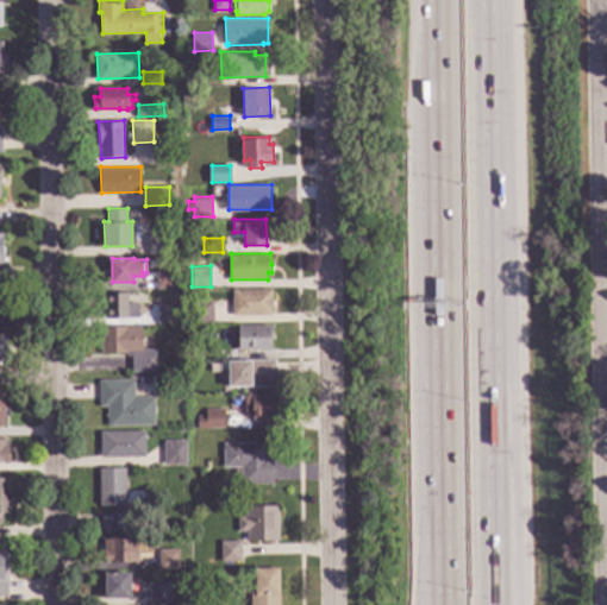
[(273,314),(233,314),(233,289),(271,289),(273,314)]
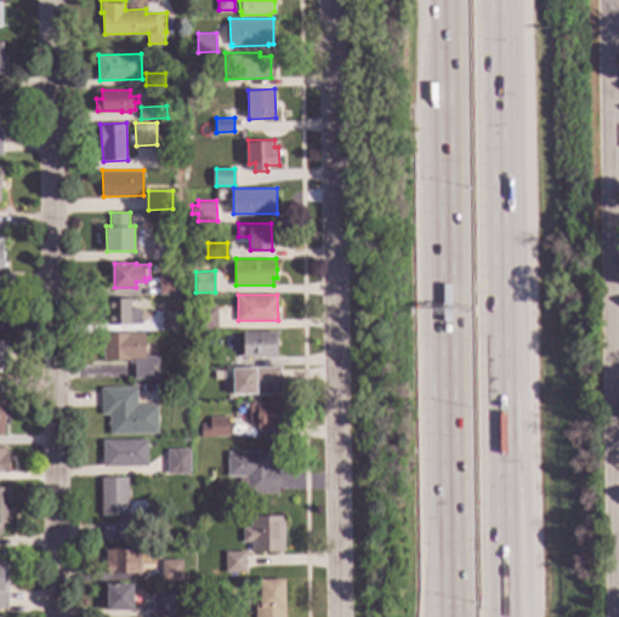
[(131,308),(141,307),(142,323),(109,324),(108,297),(131,296),(131,308)]
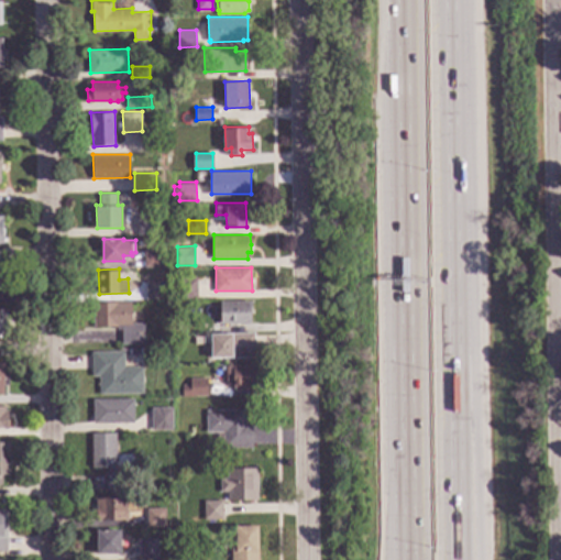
[(198,297),(178,298),(178,277),(197,277),(198,297)]
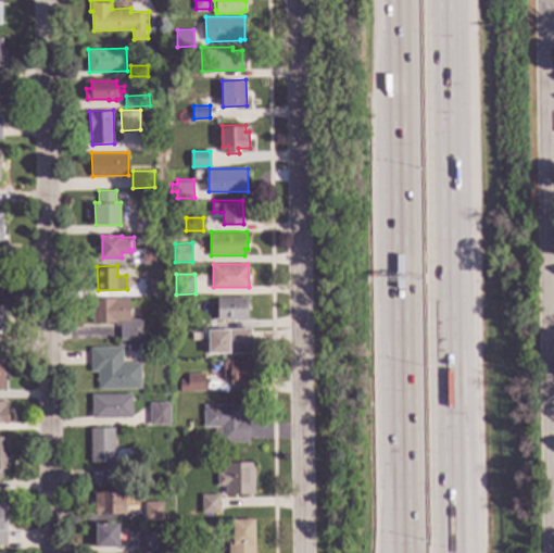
[(164,293),(146,294),(145,276),(163,276),(164,293)]
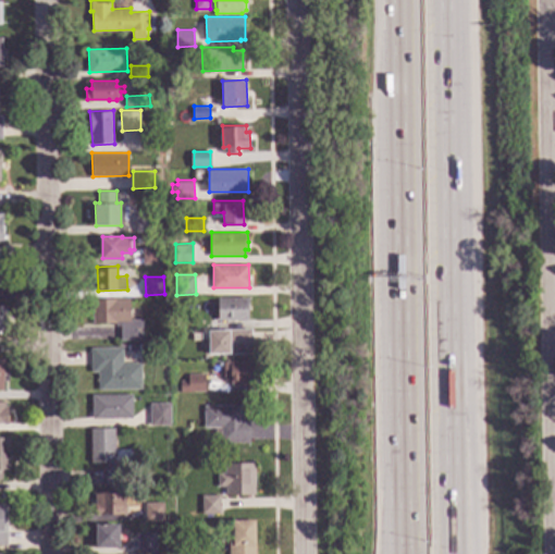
[(248,319),(219,320),(219,297),(248,296),(248,319)]
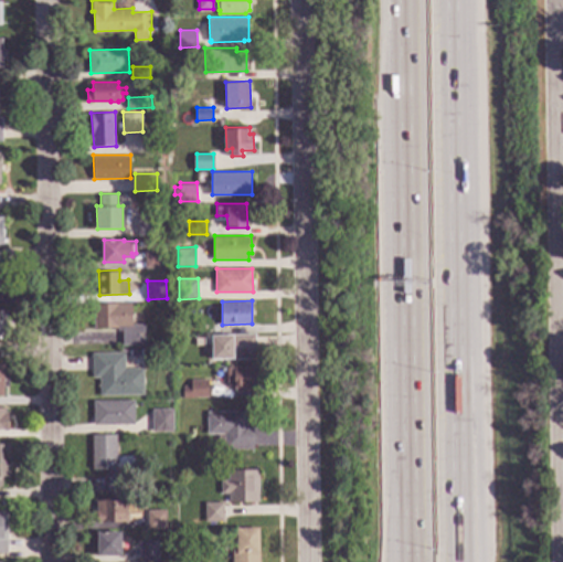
[(133,324),(144,324),(145,343),(123,343),(123,330),(118,330),(118,327),(95,327),(95,303),(131,301),(133,324)]
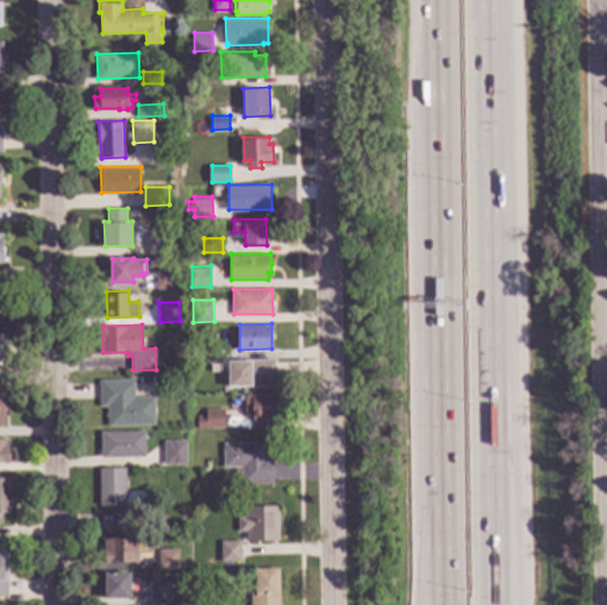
[(10,361),(0,361),(0,333),(8,333),(10,361)]
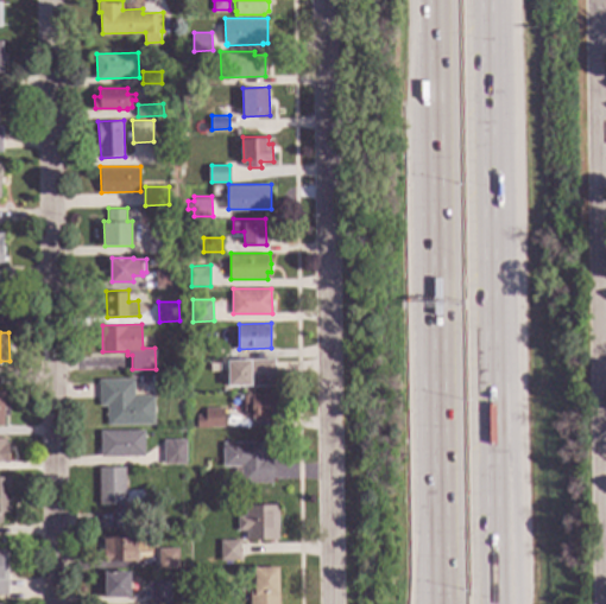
[(201,356),(191,356),(191,347),(200,347),(201,356)]
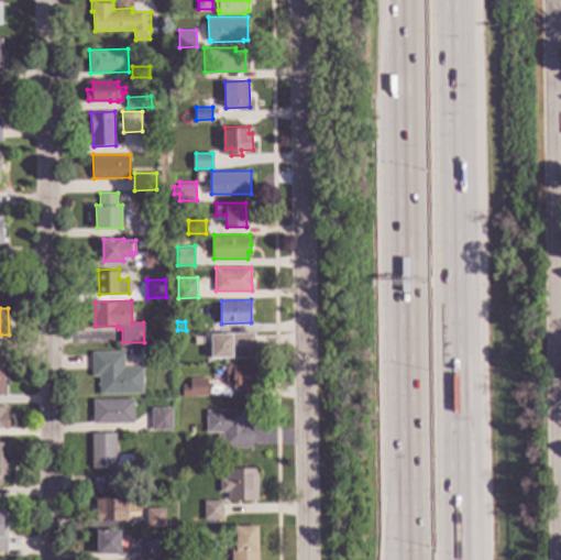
[(255,357),(212,358),(211,332),(254,331),(255,357)]
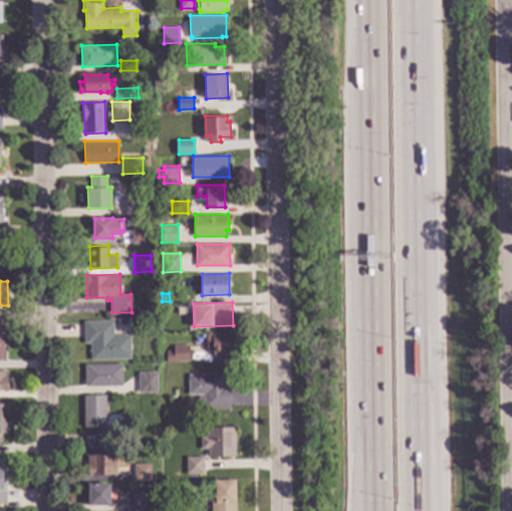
[(114,333),(131,333),(131,357),(91,358),(91,342),(84,342),(84,320),(113,319),(114,333)]
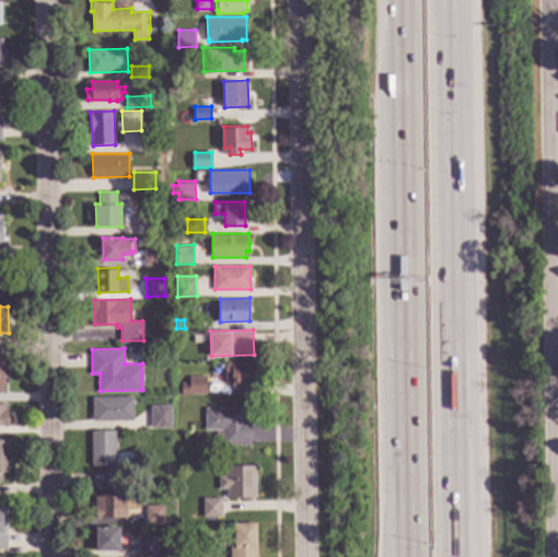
[(0,359),(4,360),(4,369),(9,369),(9,382),(3,382),(3,391),(0,390),(0,359)]
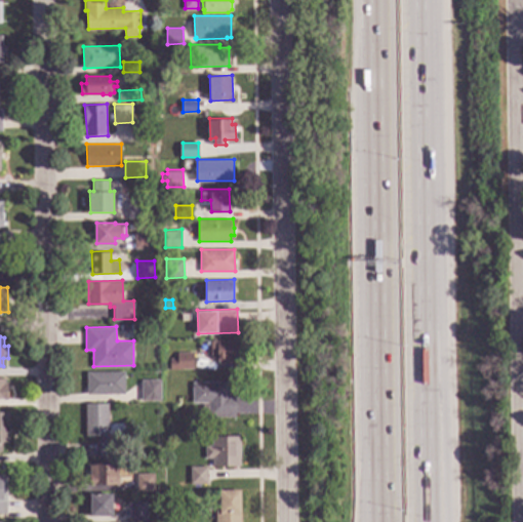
[(241,360),(217,360),(217,358),(212,358),(212,354),(211,354),(211,339),(241,339),(241,360)]
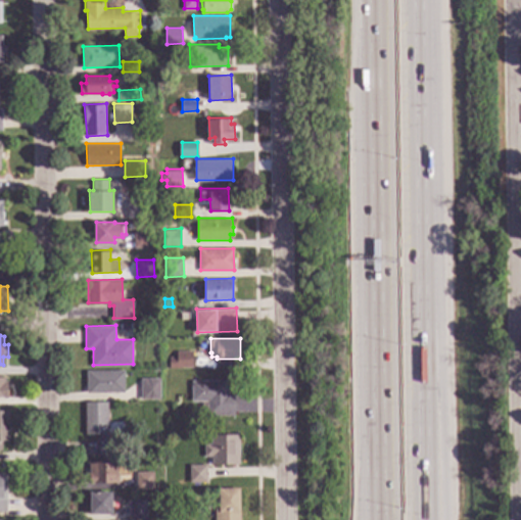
[(193,366),(178,366),(177,367),(171,367),(171,357),(178,357),(178,350),(193,350),(193,366)]
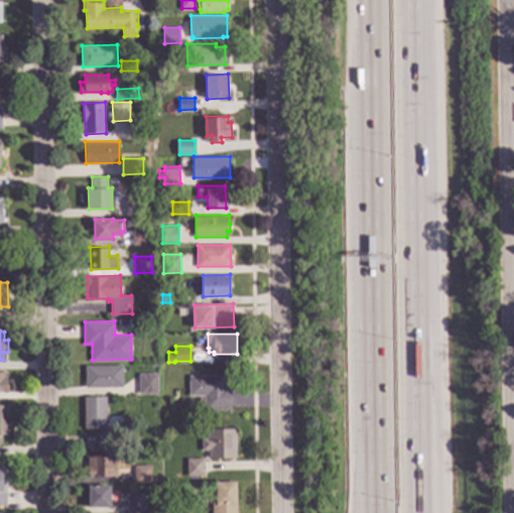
[(123,386),(86,387),(86,365),(123,364),(123,386)]
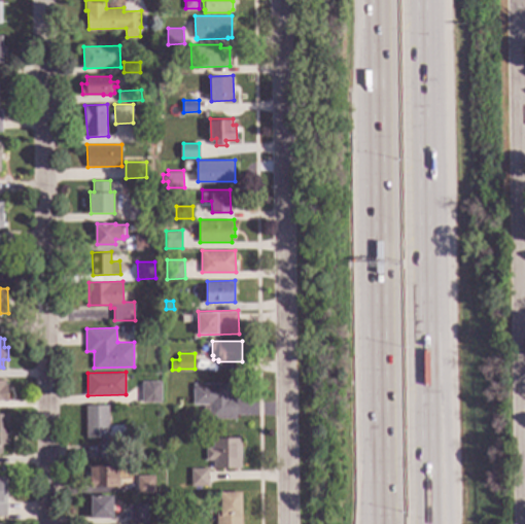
[(5,384),(8,384),(8,399),(0,399),(0,379),(5,379),(5,384)]
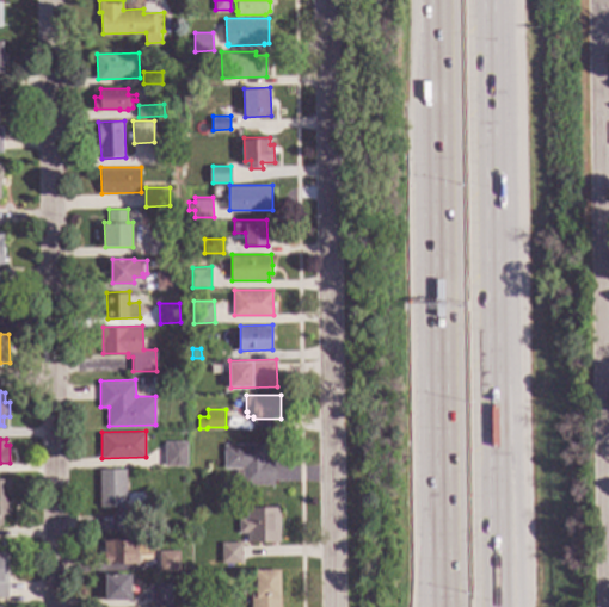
[(188,464),(165,465),(165,440),(188,440),(188,464)]
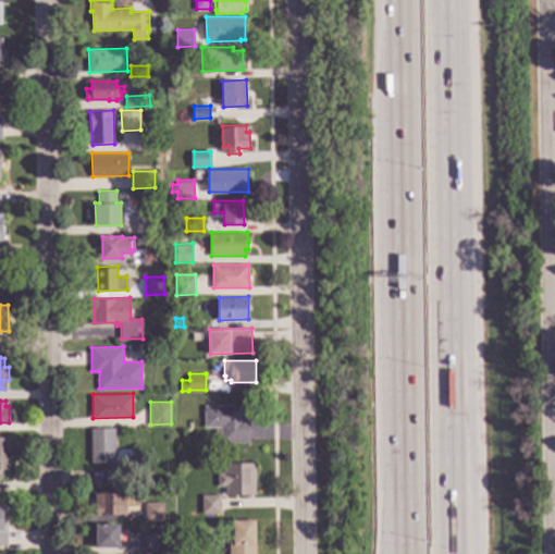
[(245,418),(249,418),(250,442),(222,442),(222,440),(216,440),(214,427),(205,427),(205,405),(245,404),(245,418)]
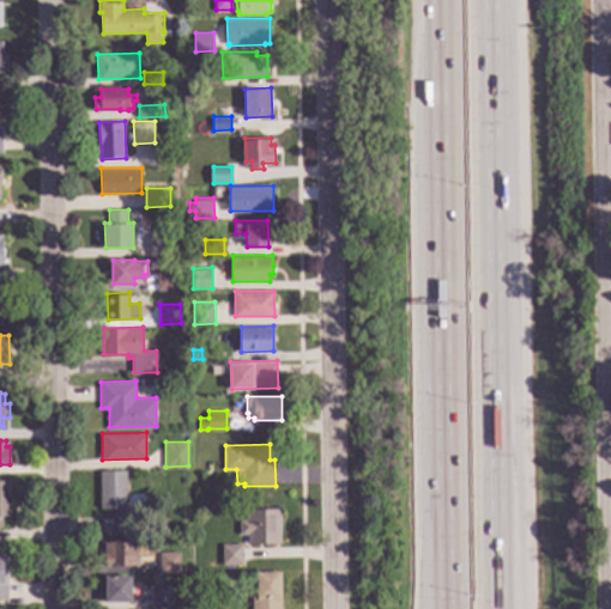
[(127,515),(135,515),(135,531),(118,531),(118,506),(101,506),(101,470),(127,469),(127,515)]
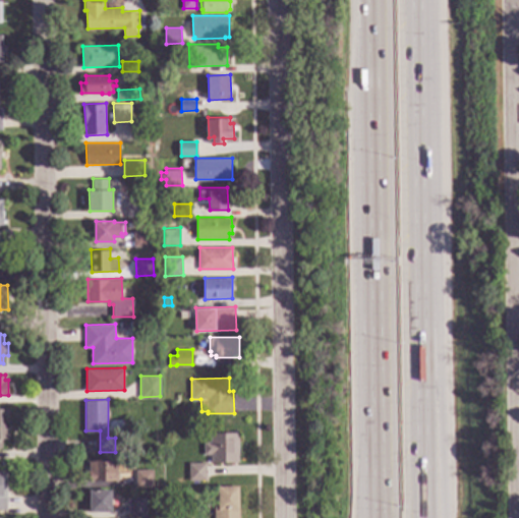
[(9,440),(2,440),(2,449),(0,449),(0,408),(9,408),(9,440)]
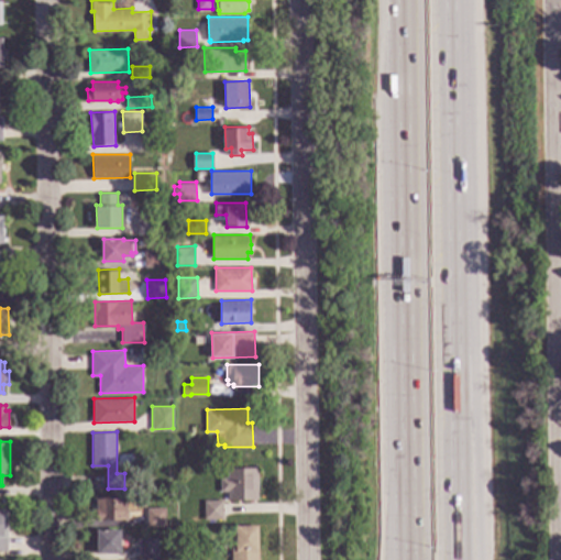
[(257,498),(229,500),(229,491),(221,491),(221,478),(229,476),(228,468),(257,467),(257,498)]
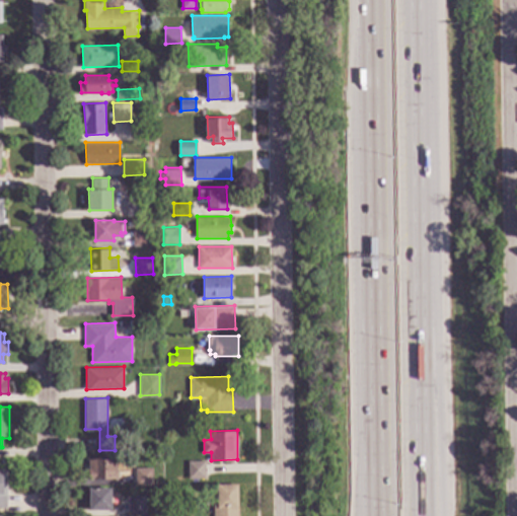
[(117,469),(119,469),(119,478),(89,480),(89,458),(116,457),(117,469)]
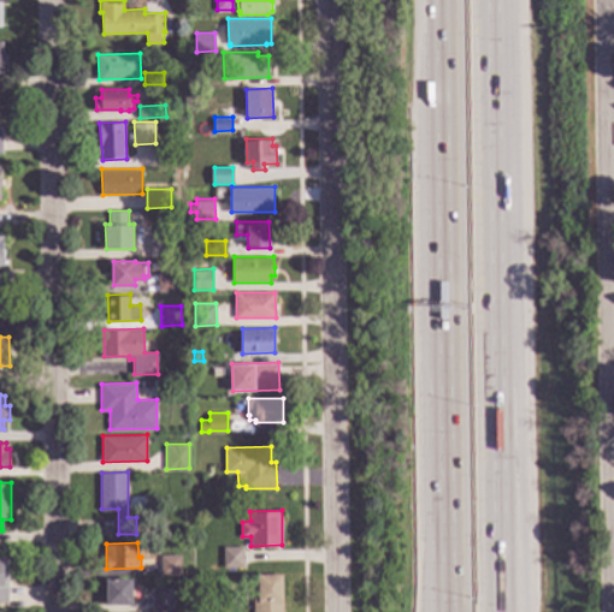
[(244,566),(224,566),(224,546),(243,545),(244,566)]
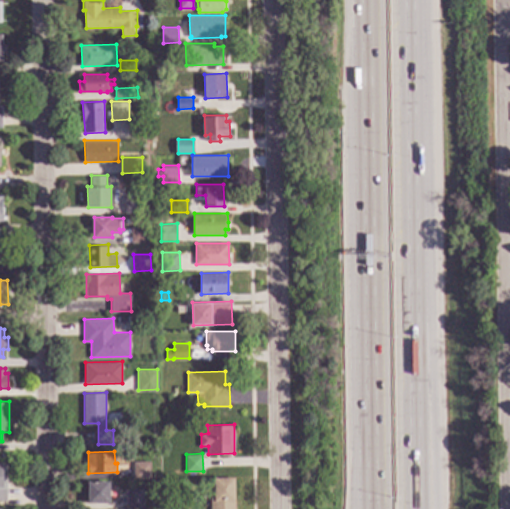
[(151,477),(135,477),(134,461),(150,461),(151,477)]
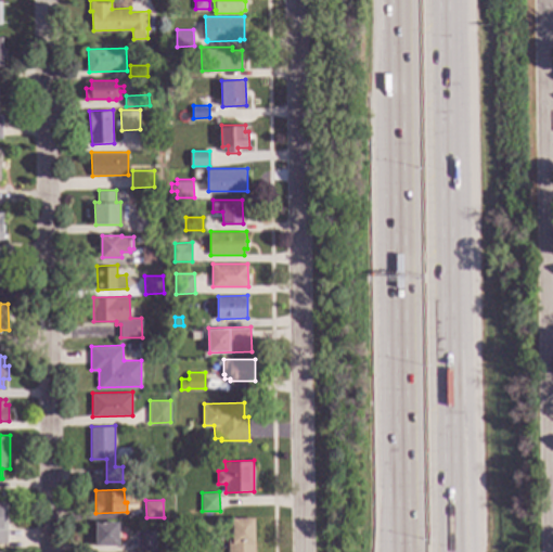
[(255,551),(229,551),(229,538),(233,538),(233,517),(255,517),(255,551)]
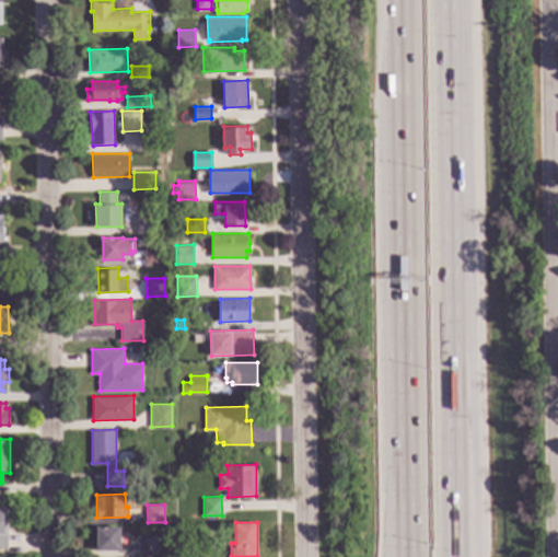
[(120,549),(97,549),(96,526),(120,525),(120,549)]
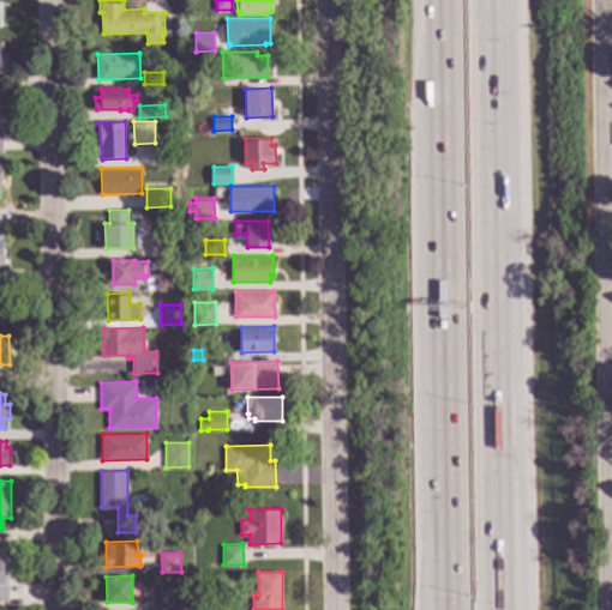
[(174,608),(153,608),(153,585),(174,585),(174,608)]
